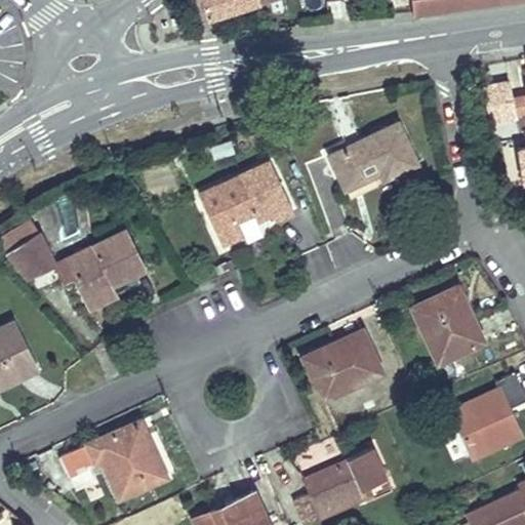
[(201,0),(207,17),(256,0),(201,0)]
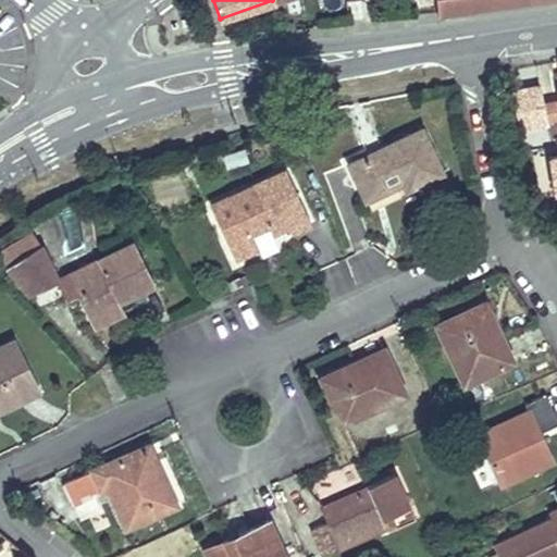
[(436,0),(438,13),(530,0),(436,0)]
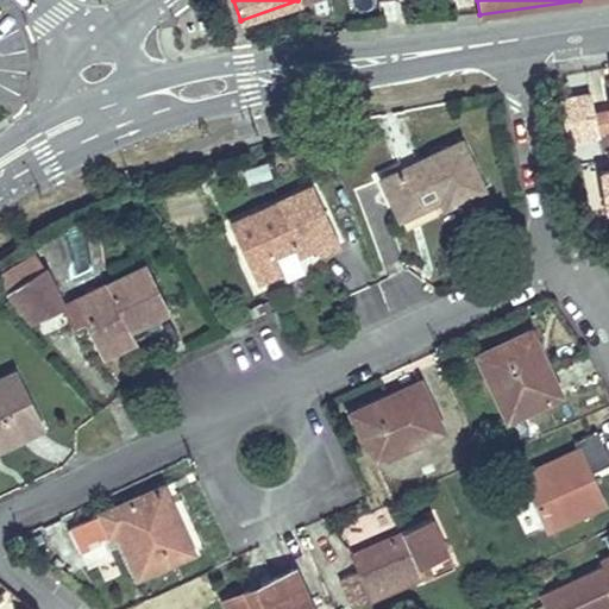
[(565,118),(594,111),(590,92),(560,98),(565,118)]
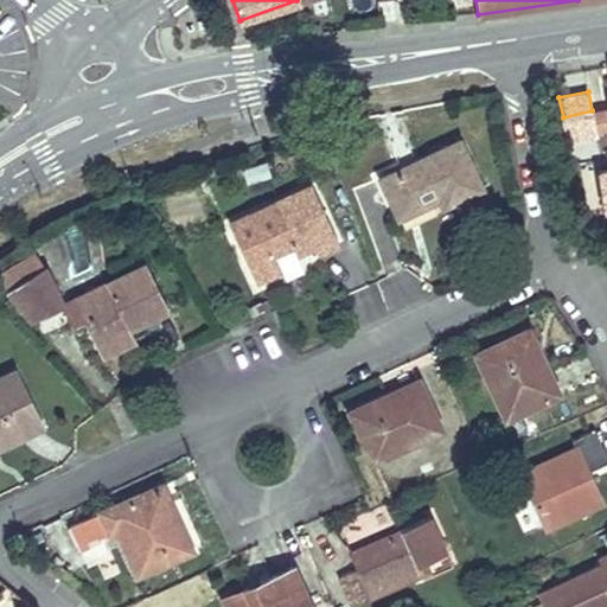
[(592,110),(563,117),(568,141),(598,134),(592,110)]
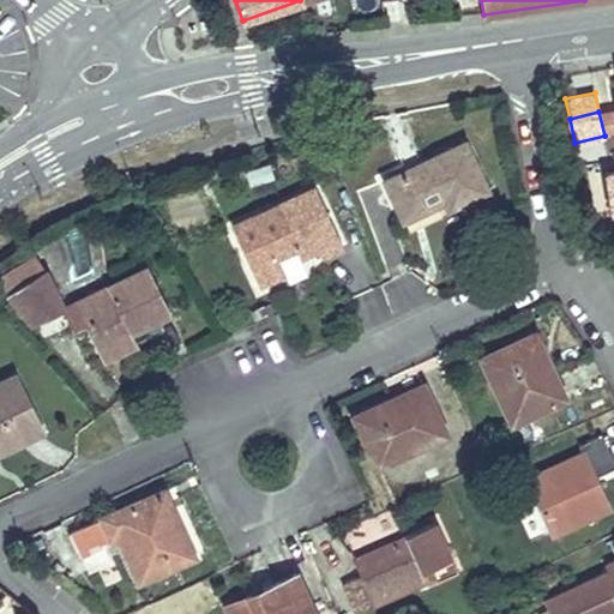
[(465,144),(387,182),(404,217),(438,203),(437,198),(445,194),(450,206),(486,188),(465,144)]
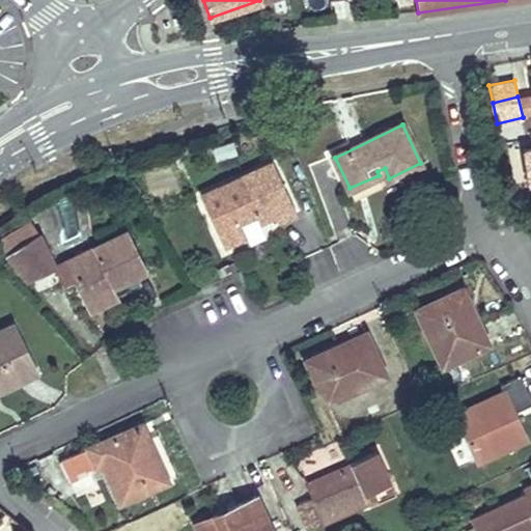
[(200,195),(223,247),(247,238),(240,220),(256,213),(260,222),(275,217),(278,224),(299,215),(275,163),(200,195)]
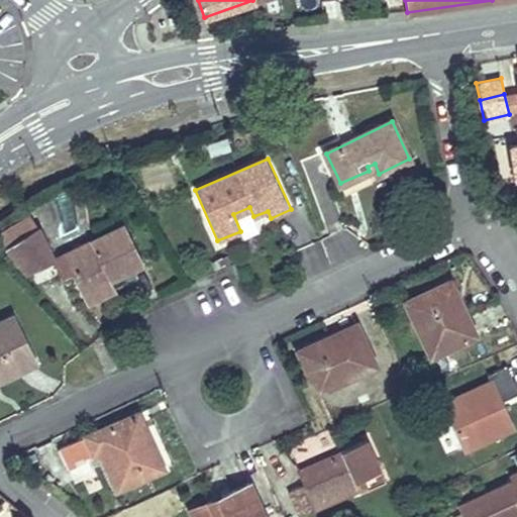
[(350,188),(368,220),(395,206),(379,174),(350,188)]
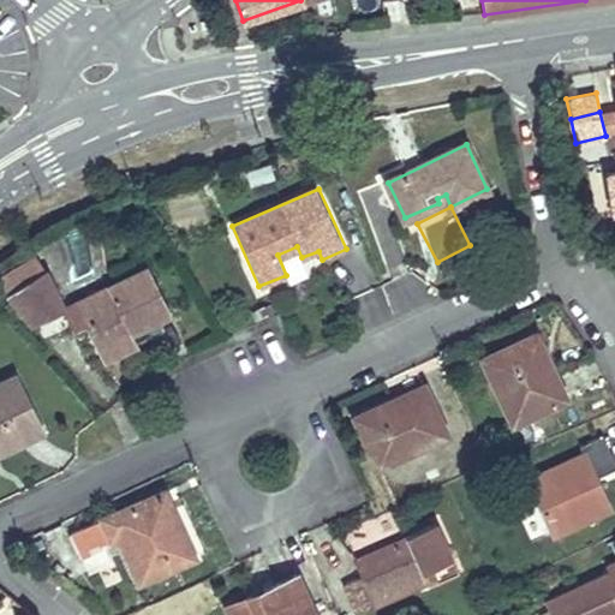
[(93,317),(84,321),(103,359),(129,347),(119,329),(129,324),(130,328),(168,310),(147,267),(83,298),(93,317)]
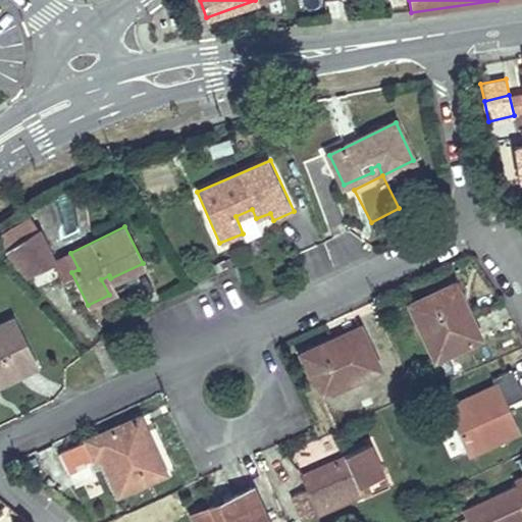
[(27,275),(53,262),(36,229),(3,250),(27,275)]
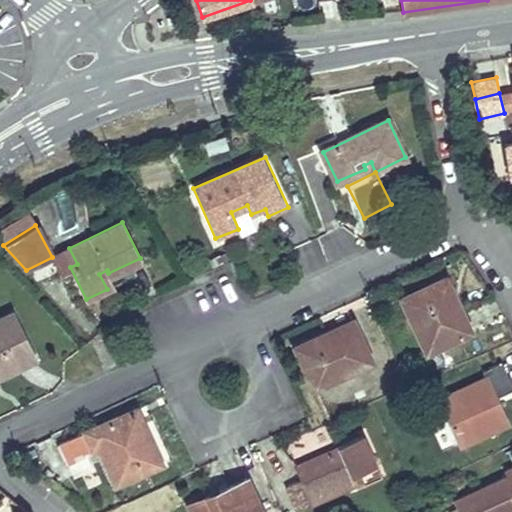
[(77,264),(69,248),(62,252),(70,267),(77,264)]
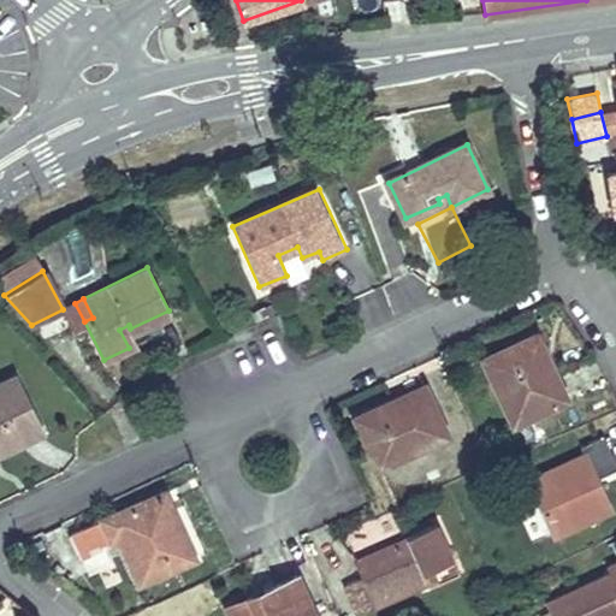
[(71,327),(84,321),(75,303),(63,309),(71,327)]
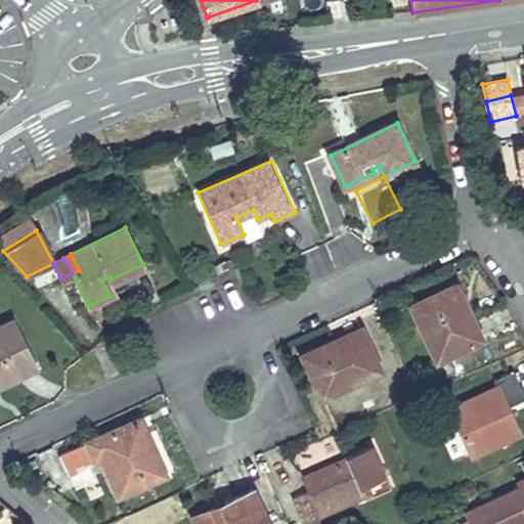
[(110,276),(101,280),(110,296),(117,293),(111,279),(110,276)]
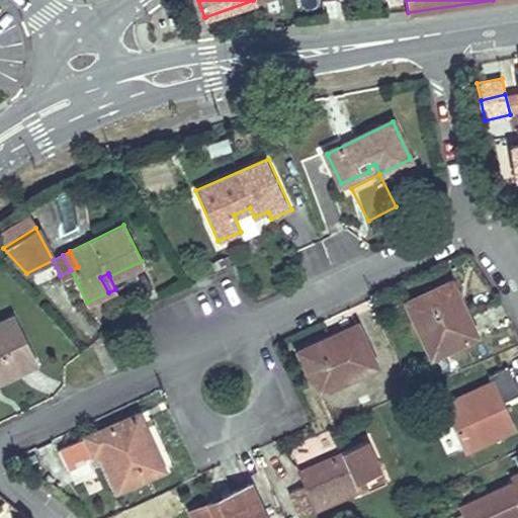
[(452,279),(408,299),(432,353),(469,337),(460,317),(467,314),(452,279)]
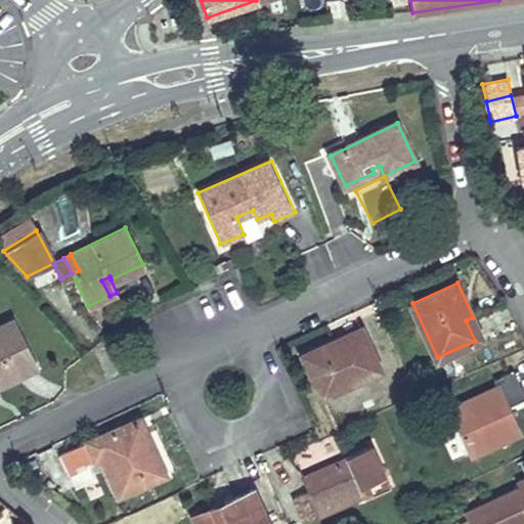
[(396,298),(377,307),(382,316),(401,308),(396,298)]
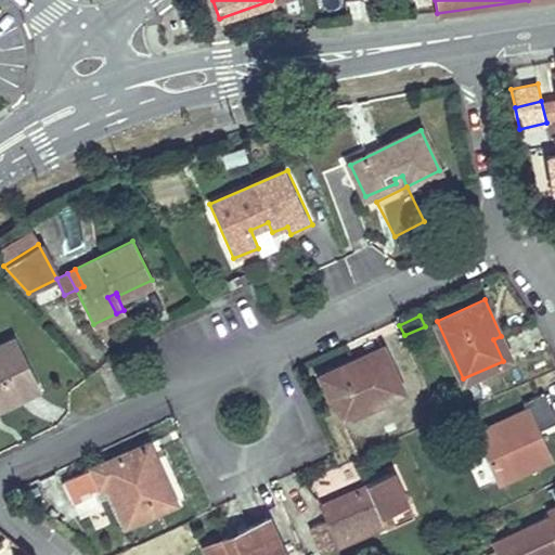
[(511,357),(501,336),(493,339),(503,361),(511,357)]
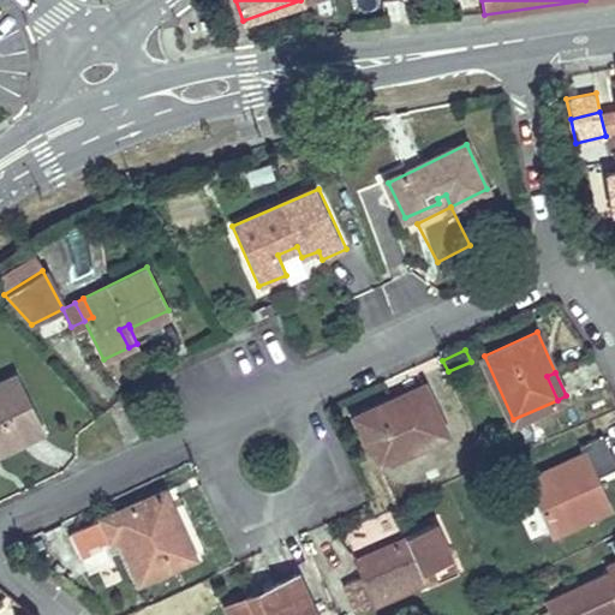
[(0,443),(13,437),(17,441),(39,431),(12,375),(0,380),(0,443)]
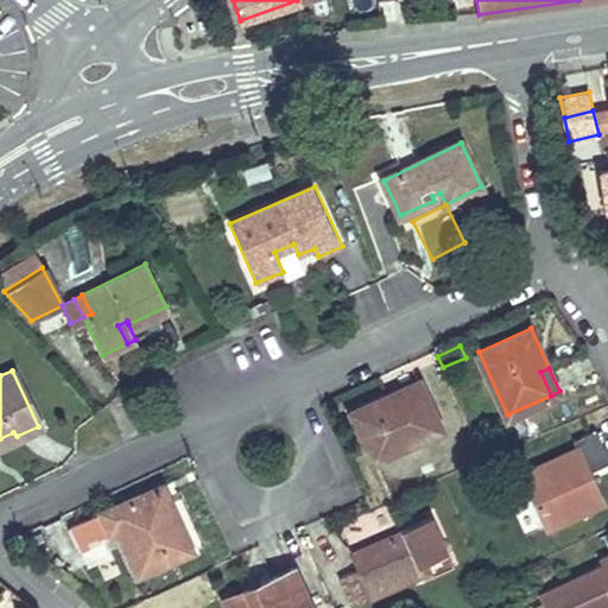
[(420,380),(391,393),(394,399),(423,386),(420,380)]
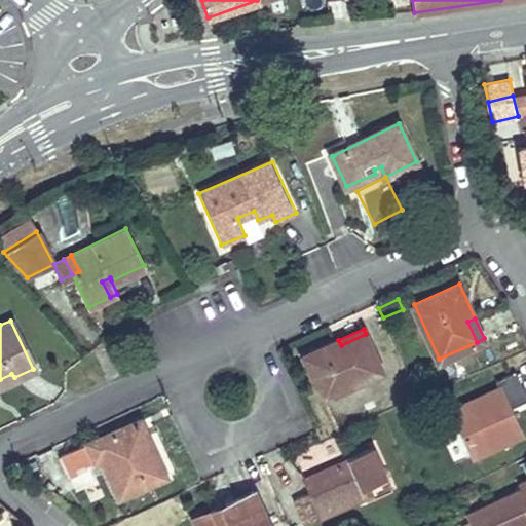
[(307,354),(326,393),(382,368),(366,334),(341,345),(338,340),(307,354)]
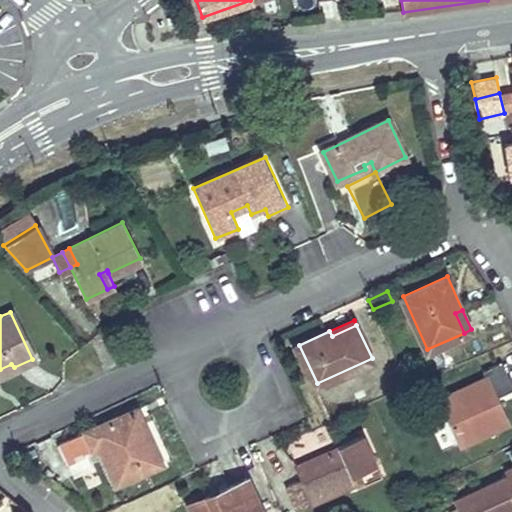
[(499,364),(488,369),(501,393),(511,387),(499,364)]
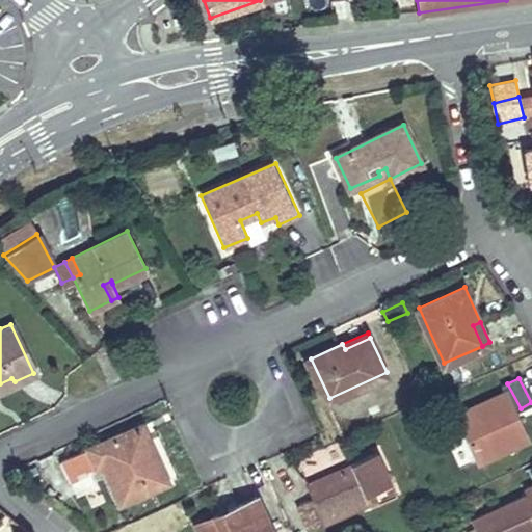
[(522,441),(507,404),(512,401),(507,390),(456,413),(477,460),(522,441)]
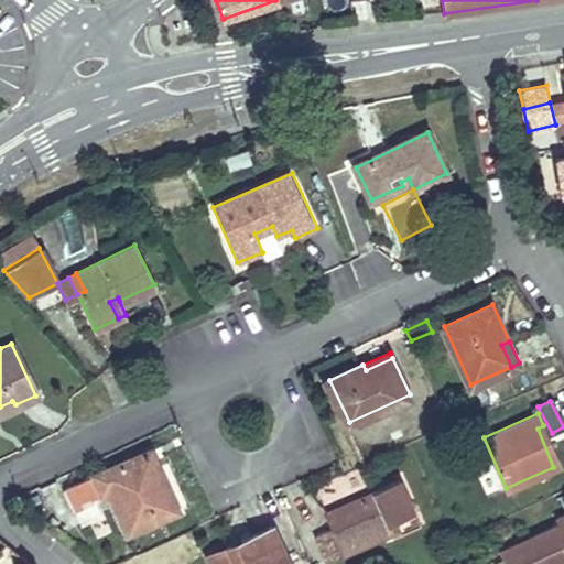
[(543,425),(538,429),(553,467),(560,465),(543,425)]
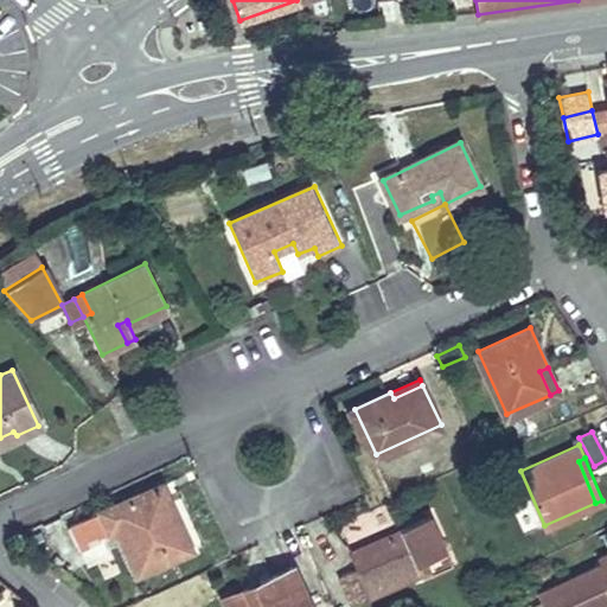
[(120,534),(138,573),(191,549),(161,484),(70,525),(82,550),(120,534)]
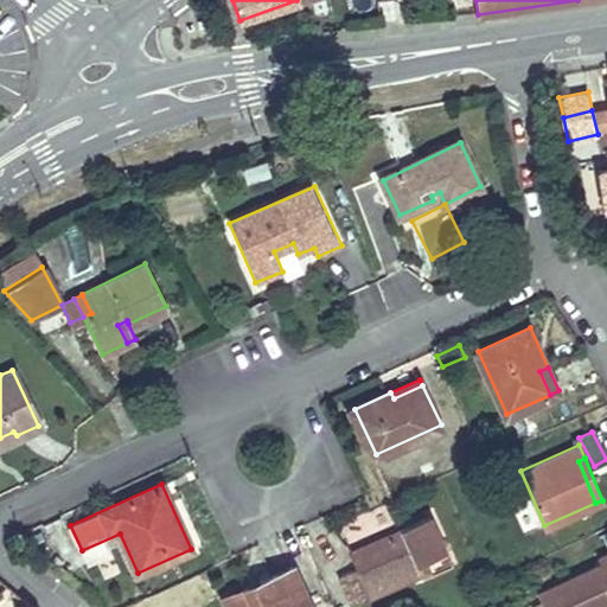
[(429,515),(349,551),(356,568),(339,576),(351,602),(421,573),(417,563),(446,551),(429,515)]
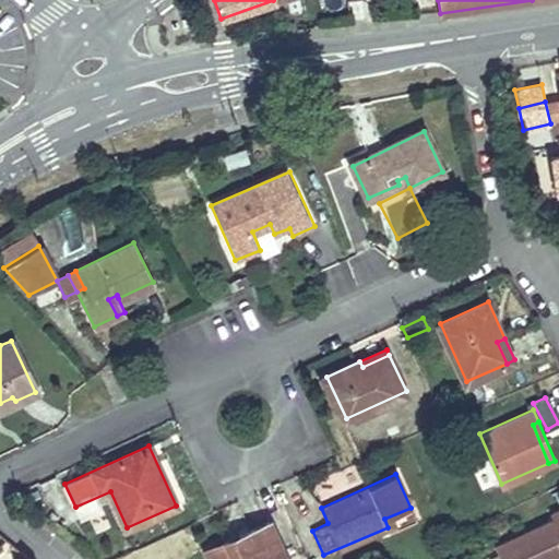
[(37,491),(30,495),(35,507),(44,503),(37,491)]
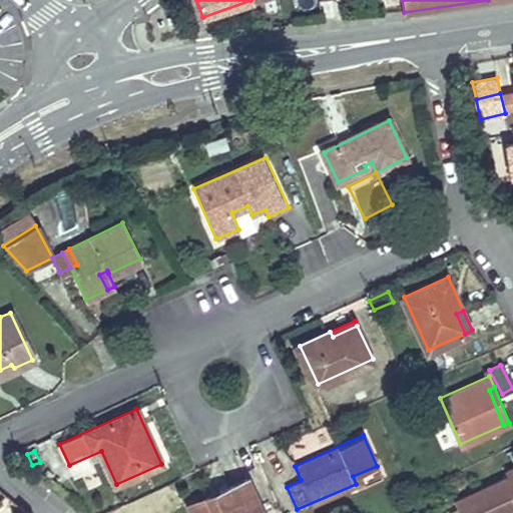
[(510,512),(512,512),(512,468),(506,471),(508,475),(455,500),(459,509),(450,512),(510,512)]
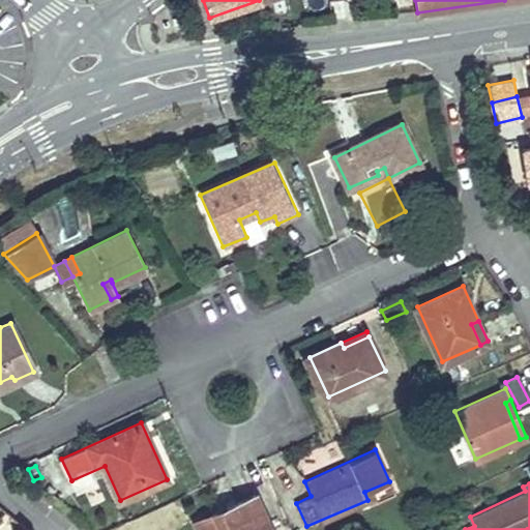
[(196,522),(199,529),(269,529),(255,496),(196,522)]
